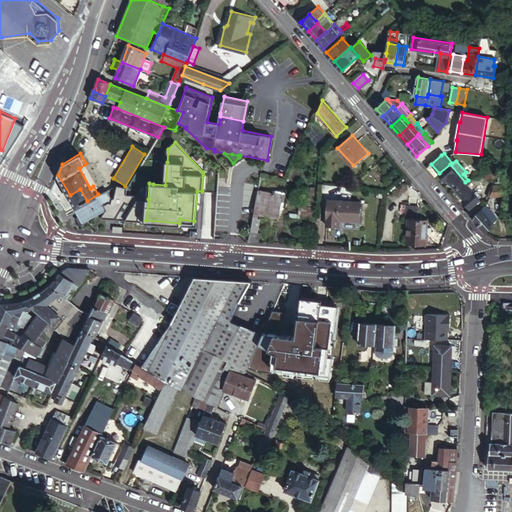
[(473,164),(481,165),(482,156),(474,155),(473,164)]
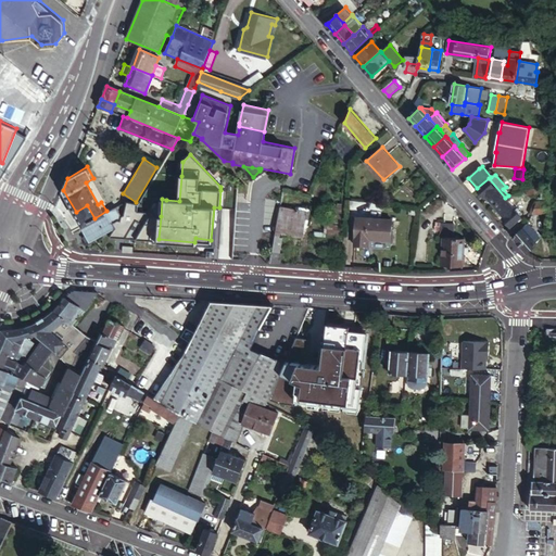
[(477,188),(468,178),(464,182),(472,192),(478,189),(477,188)]
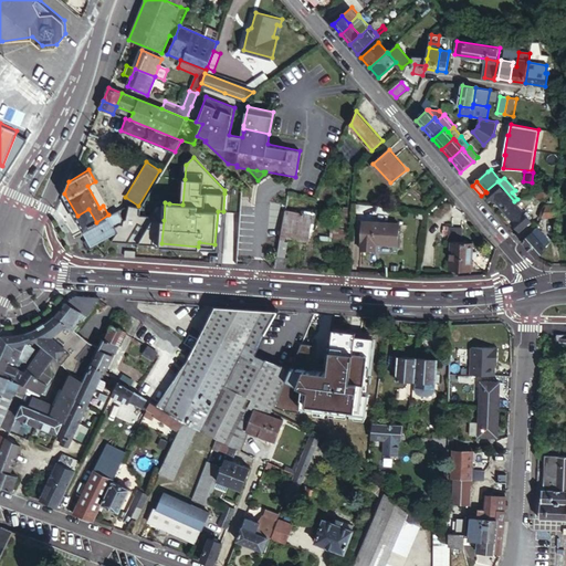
[(496,199),(505,209),(514,201),(498,181),(485,191),(494,200),(496,199)]
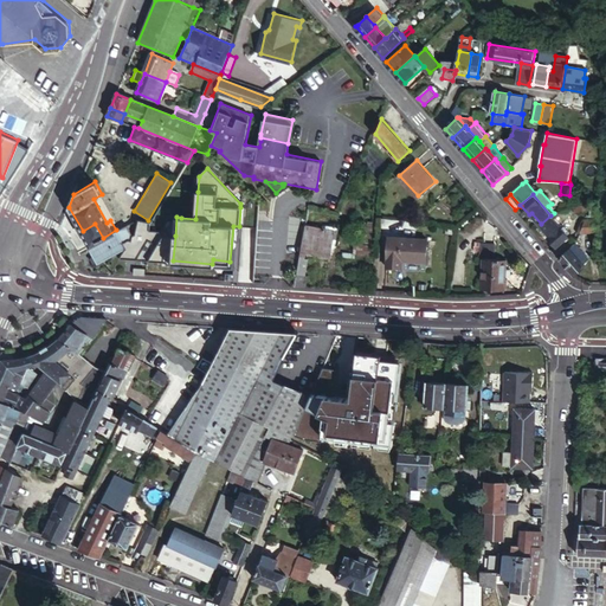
[(550,216),(541,224),(550,236),(548,237),(556,246),(568,236),(550,216)]
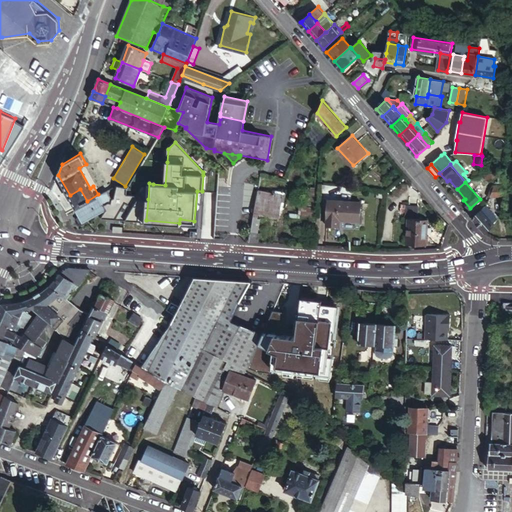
[(102,217),(126,220),(145,222),(146,220),(148,199),(149,183),(140,196),(126,195),(127,188),(118,186),(115,199),(112,199),(111,204),(109,203),(103,206),(106,210),(106,211),(102,217)]
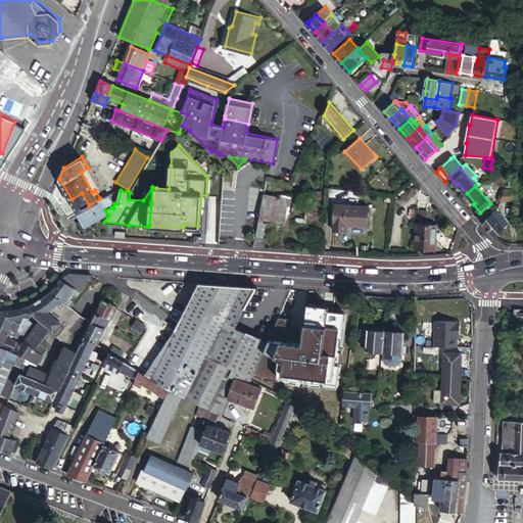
[(515,199),(515,188),(510,188),(507,188),(502,199),(515,199)]
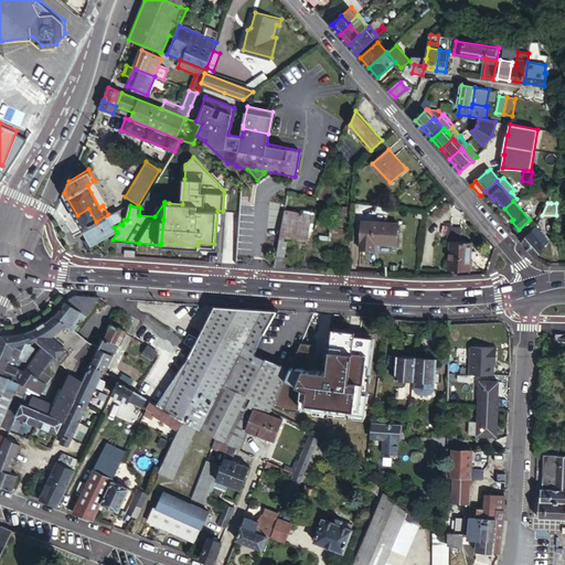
[(88,209),(77,215),(84,228),(96,222),(88,209)]
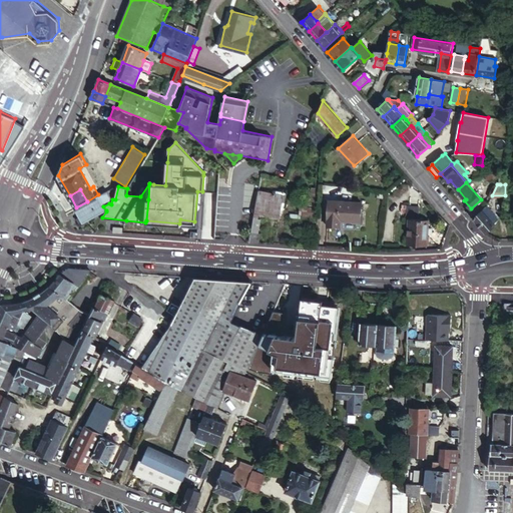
[(259,189),(254,210),(260,210),(279,214),(281,201),(282,194),(259,189)]
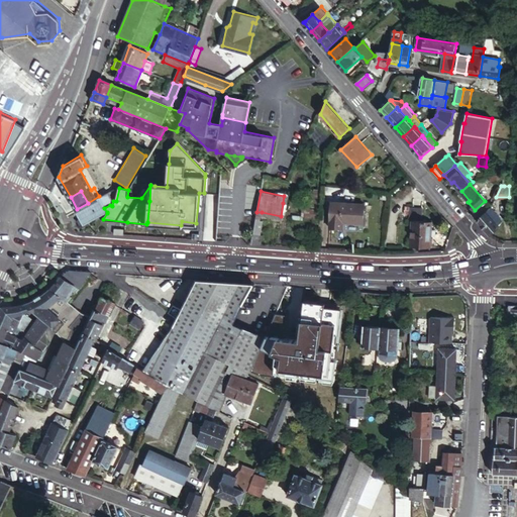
[(106,192),(99,196),(88,203),(77,209),(76,210),(85,225),(107,212),(104,208),(110,205),(112,206),(113,201),(106,192)]
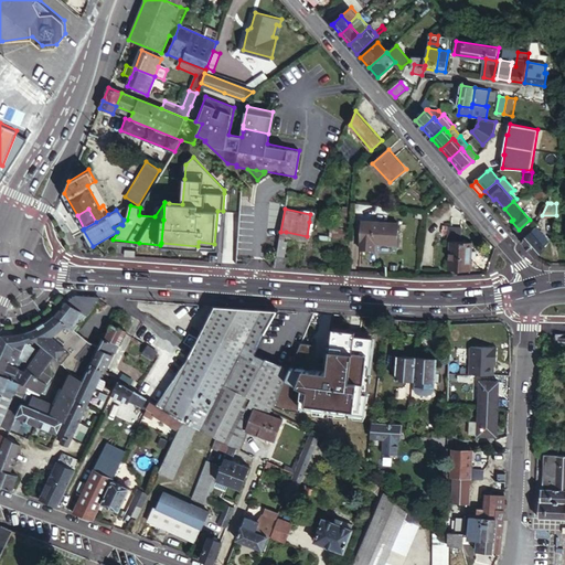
[(551,228),(541,219),(539,223),(537,224),(546,233),(551,228)]
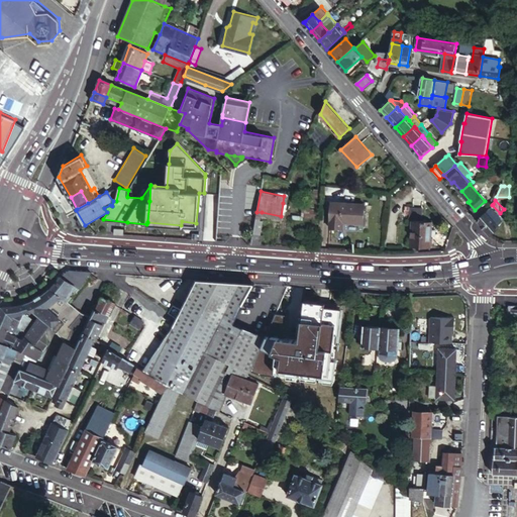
[(344,222),(351,222),(352,204),(336,203),(334,226),(344,227),(344,222)]
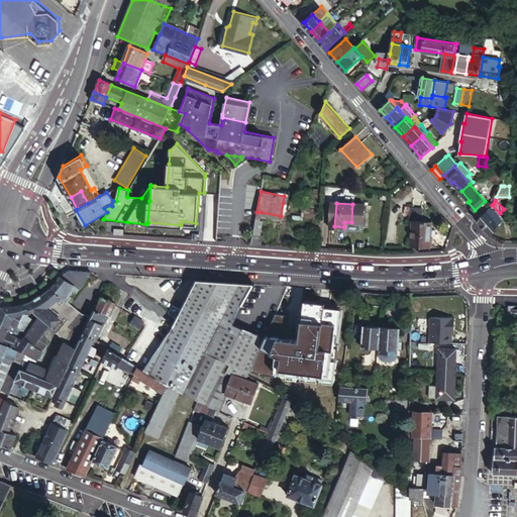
[(310,204),(303,204),(302,214),(293,214),(292,217),(303,218),(304,215),(317,216),(318,207),(310,207),(310,204)]
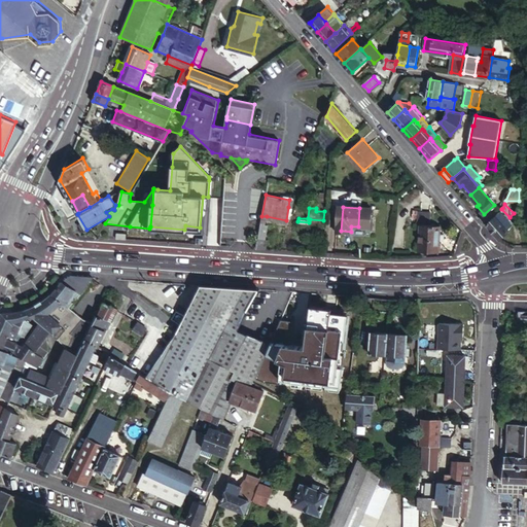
[(359,208),(358,226),(372,227),(374,209),(359,208)]
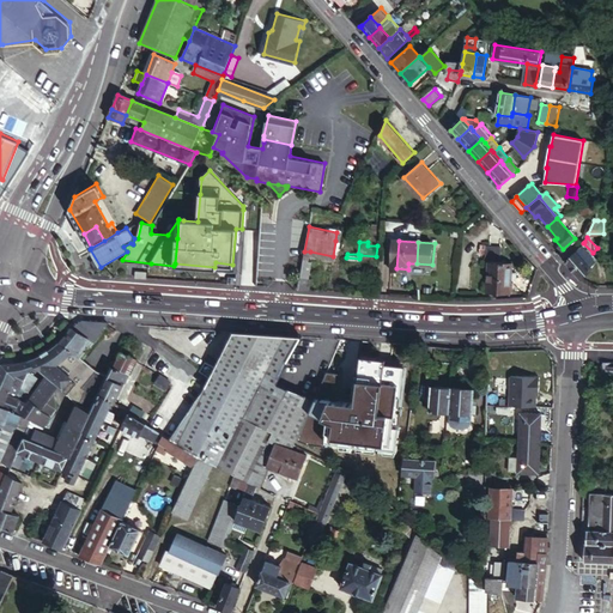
[(566,260),(582,277),(593,266),(587,260),(593,253),(583,243),(566,260)]
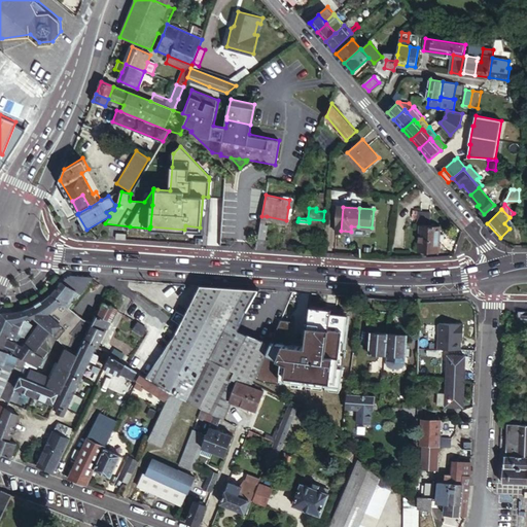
[(421,212),(421,223),(429,223),(429,212),(421,212)]
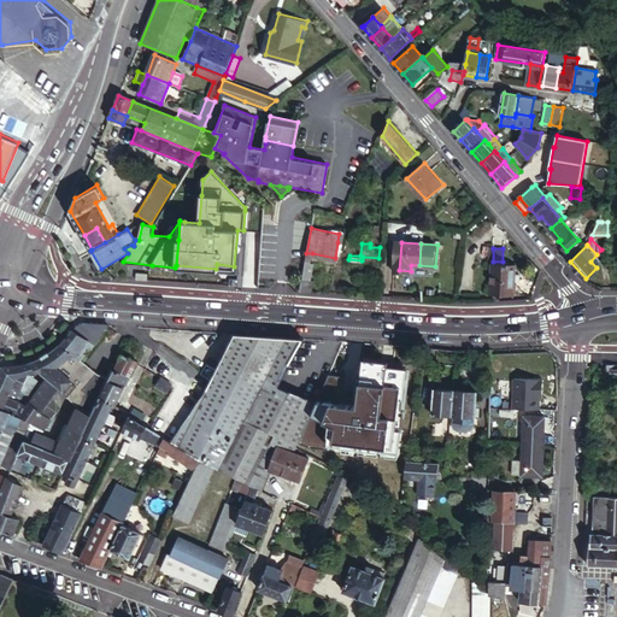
[(603,260),(597,254),(591,262),(597,268),(603,260)]
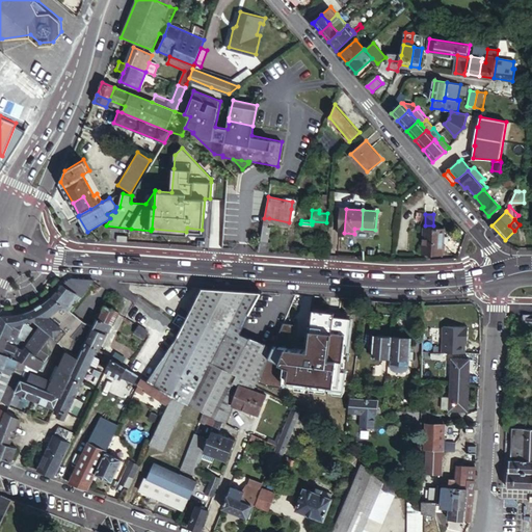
[(433,225),(425,225),(423,254),(443,255),(444,227),(433,225)]
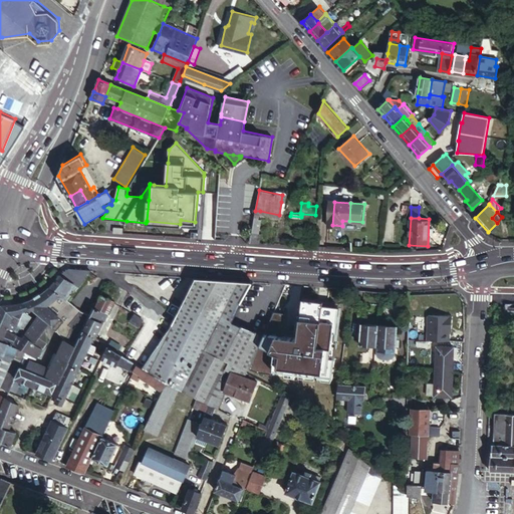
[(254,219),(252,233),(258,233),(260,220),(259,219),(254,219)]
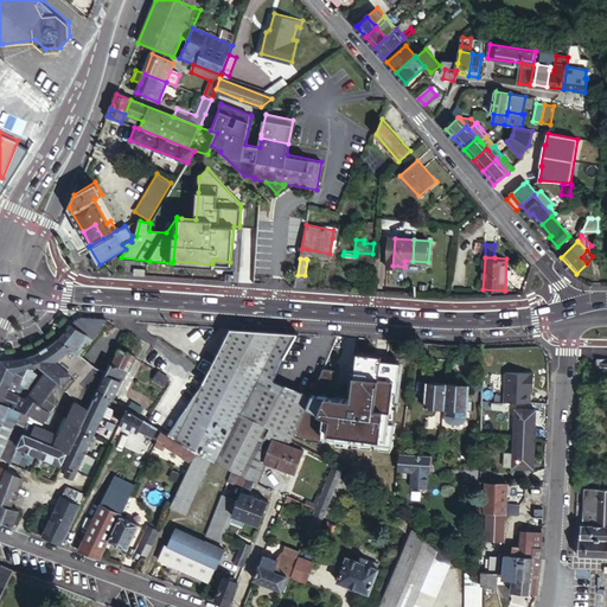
[(298,275),(295,285),(306,286),(307,275),(305,275),(298,275)]
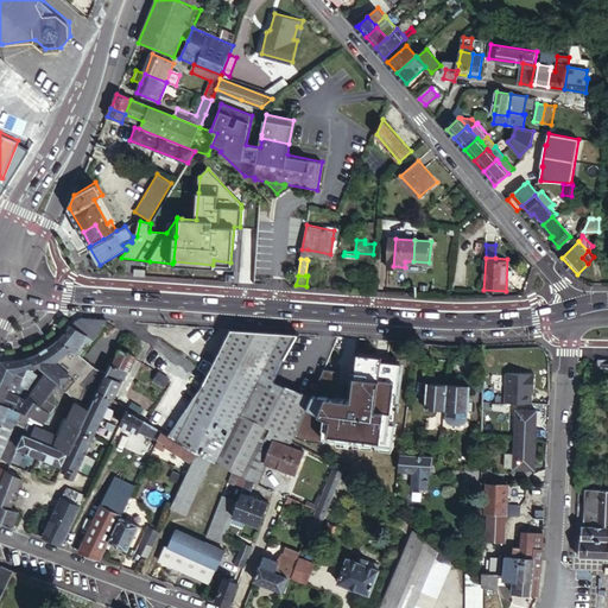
[(100,321),(97,320),(75,320),(71,324),(94,340),(107,324),(103,322),(101,324),(99,323),(100,321)]
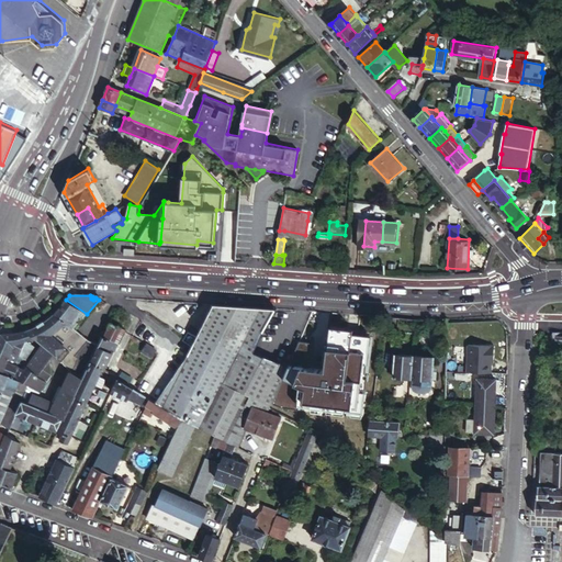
[(87,314),(66,300),(66,301),(63,305),(58,311),(54,315),(76,327),(82,319),(85,316),(87,314)]
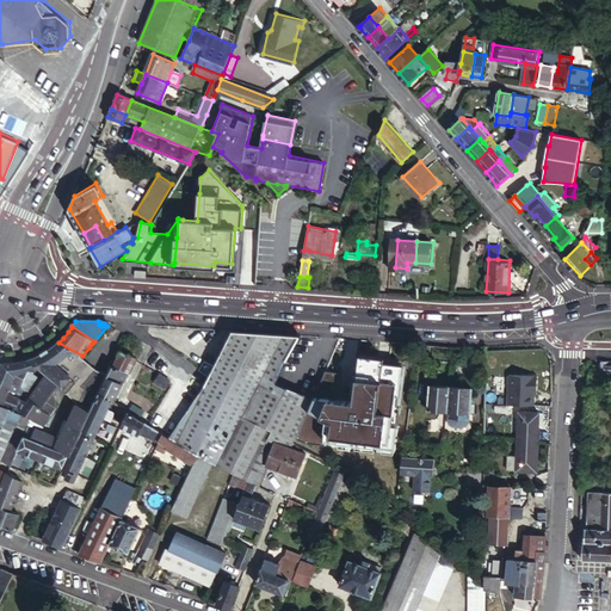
[(288,335),(233,331),(205,382),(199,394),(191,413),(178,440),(187,445),(199,452),(202,454),(214,461),(234,473),(247,480),(253,483),(255,485),(257,486),(267,464),(297,476),(302,463),(289,458),(292,448),(276,442),(277,436),(294,444),(309,411),(314,400),(304,395),(290,389),(294,383),(278,377),(287,362),(300,337),(288,335)]
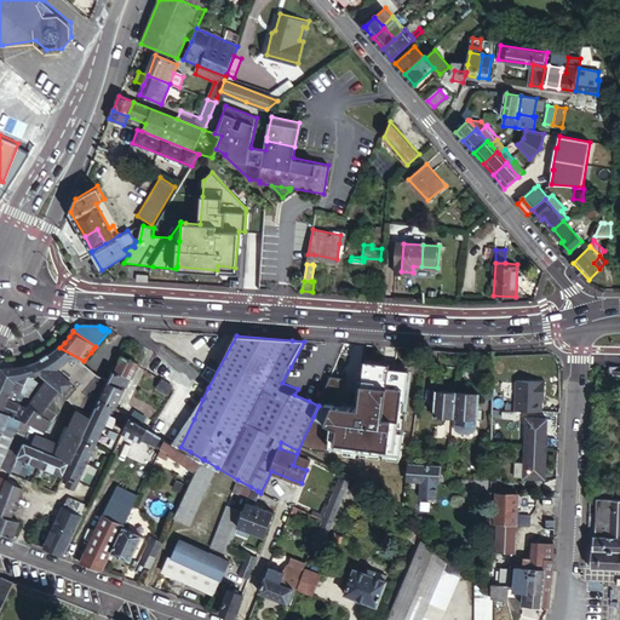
[(84,361),(59,348),(58,349),(53,352),(44,359),(72,377),(79,366),(82,363),(84,361)]
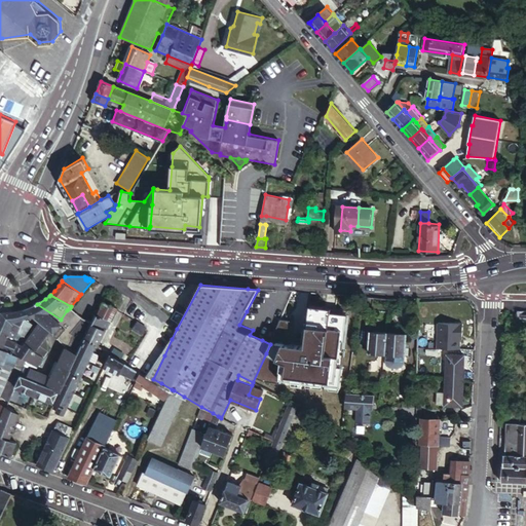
[(116,308),(104,302),(98,313),(111,321),(116,308)]
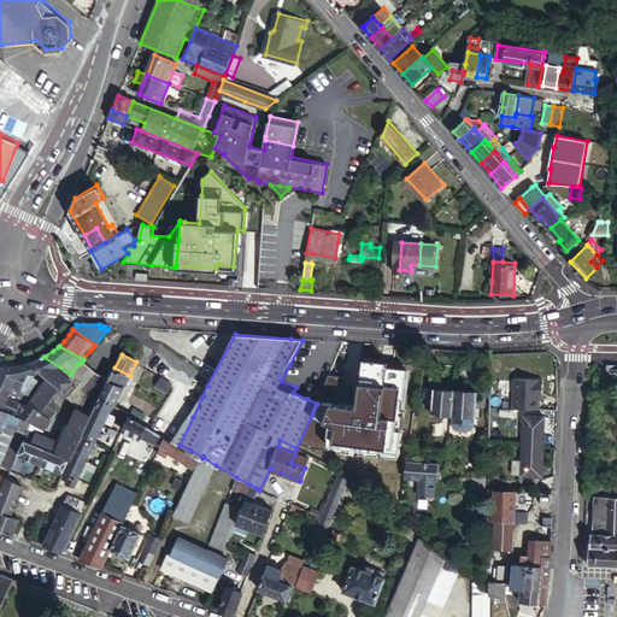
[(71,375),(43,357),(42,358),(34,362),(29,363),(36,369),(47,378),(59,388),(71,375)]
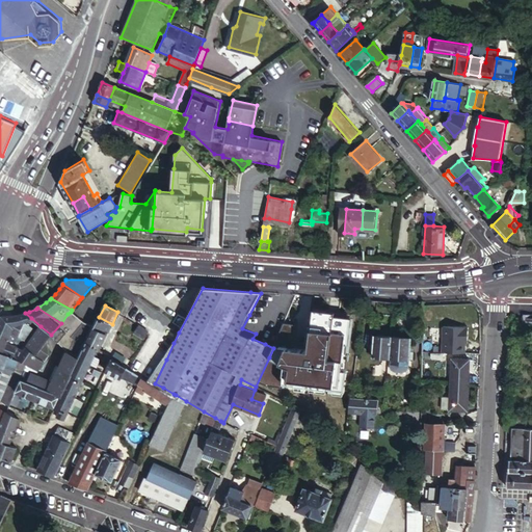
[(84,318),(72,310),(71,312),(68,314),(61,323),(51,335),(67,351),(71,353),(79,336),(75,334),(84,318)]
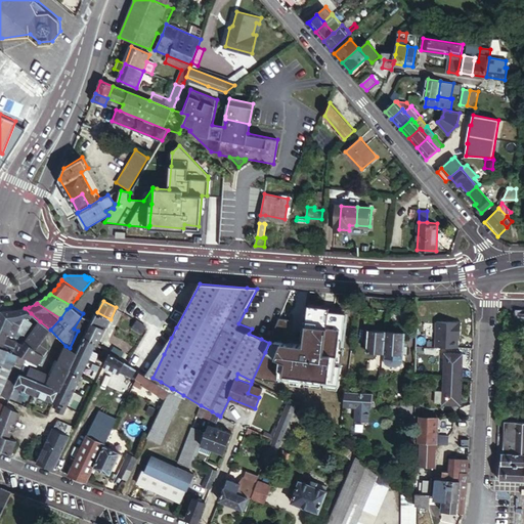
[(31,313),(25,308),(23,308),(17,309),(10,309),(8,309),(3,310),(0,315),(0,336),(4,338),(9,329),(17,332),(16,337),(22,339),(24,334),(26,335),(32,322),(26,319),(26,315),(31,313)]
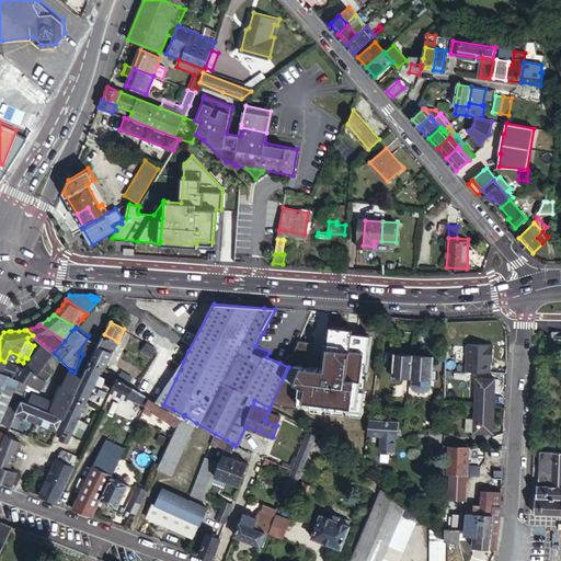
[(288,367),(297,345),(263,332),(255,346),(270,352),(283,357),(279,363),(288,367)]
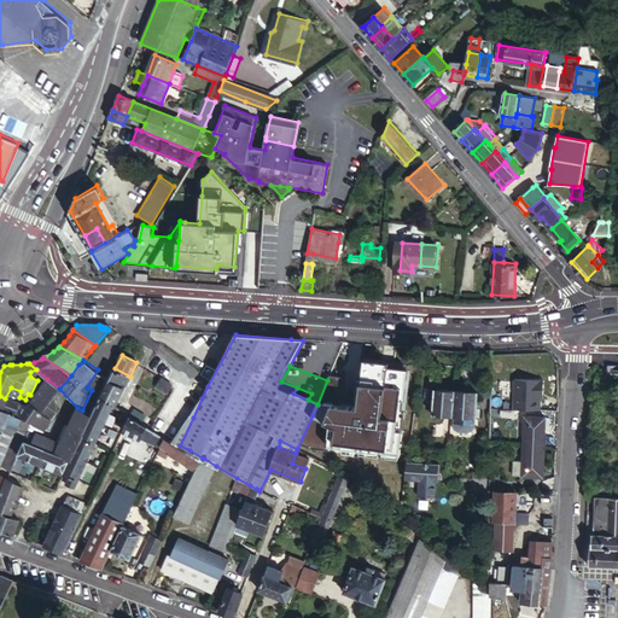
[(115,407),(130,377),(115,368),(100,397),(115,406),(115,407)]
